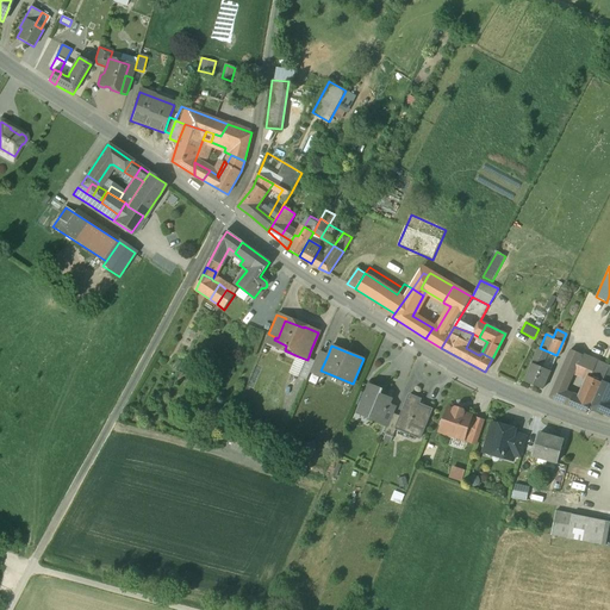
[(551,371),(541,366),(548,352),(540,348),(539,348),(523,381),(542,390),(551,371)]
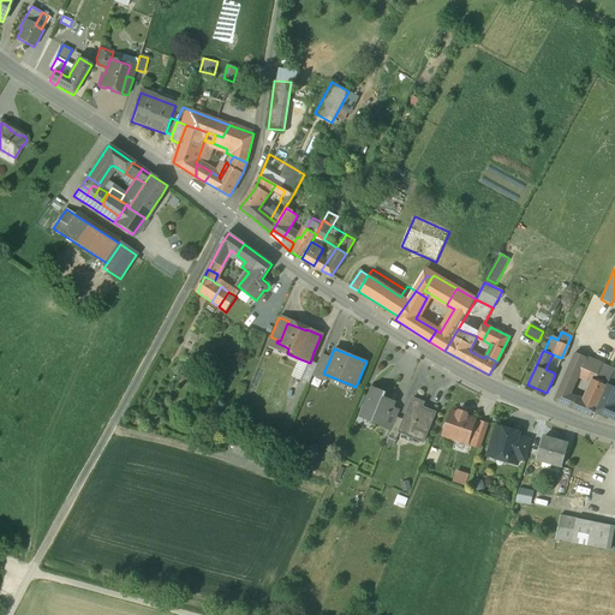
[(310,363),(300,359),(293,377),(309,383),(312,375),(321,354),(314,352),(310,363)]
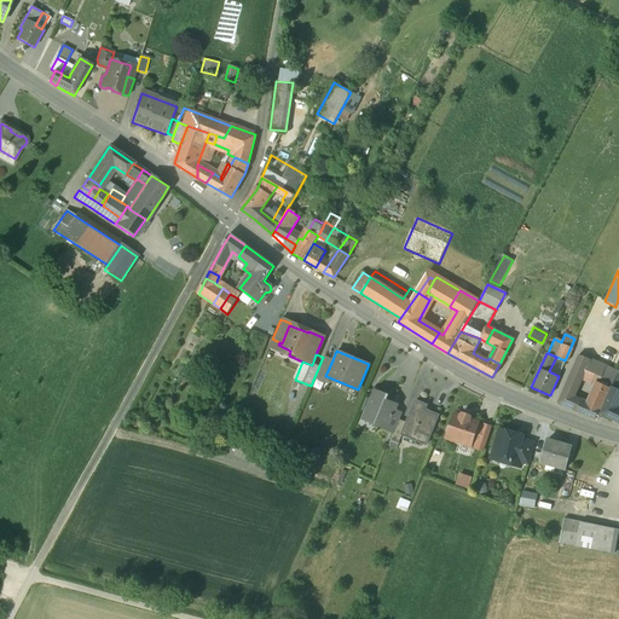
[(574,365),(557,404),(568,408),(572,399),(583,377),(591,380),(594,374),(597,375),(600,376),(603,366),(579,356),(574,365)]
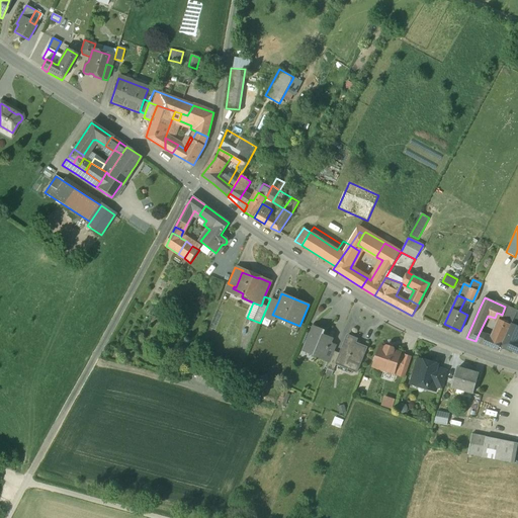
[(270,298),(263,316),(273,320),(275,316),(272,315),(278,301),(271,298),(270,298)]
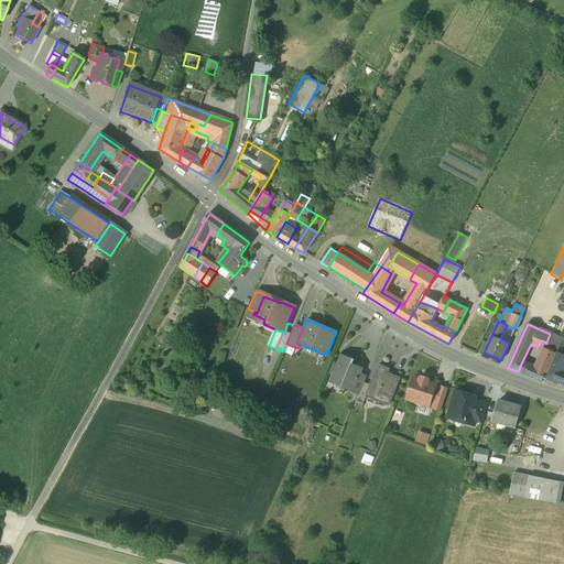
[(509,343),(514,328),(507,325),(500,338),(509,343)]
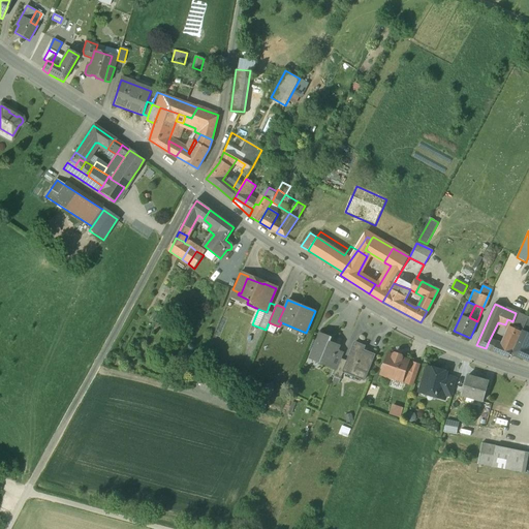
[(516,313),(512,321),(523,325),(527,318),(516,313)]
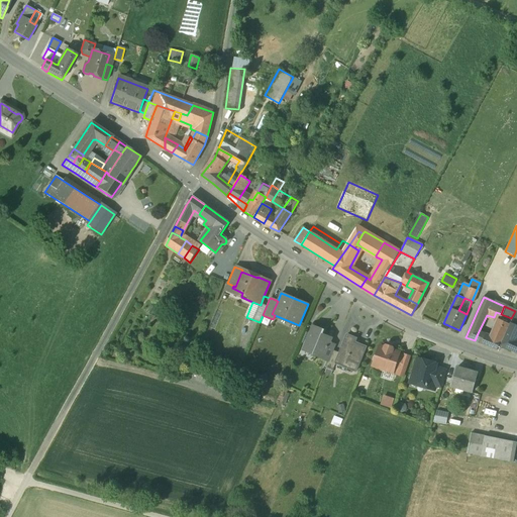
[(511,318),(501,314),(499,313),(496,312),(494,317),(499,320),(508,323),(511,318)]
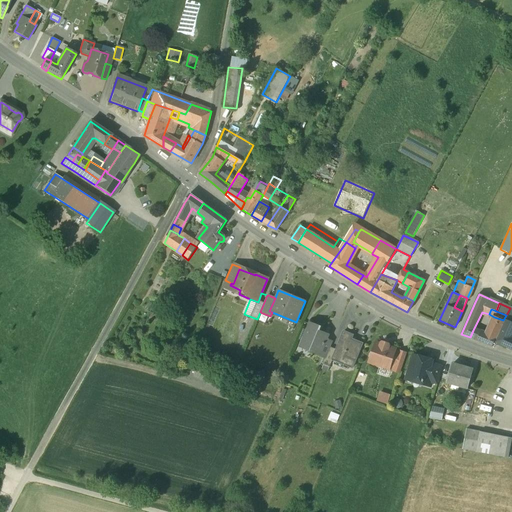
[(503,320),(494,317),(491,322),(501,327),(504,320),(503,320)]
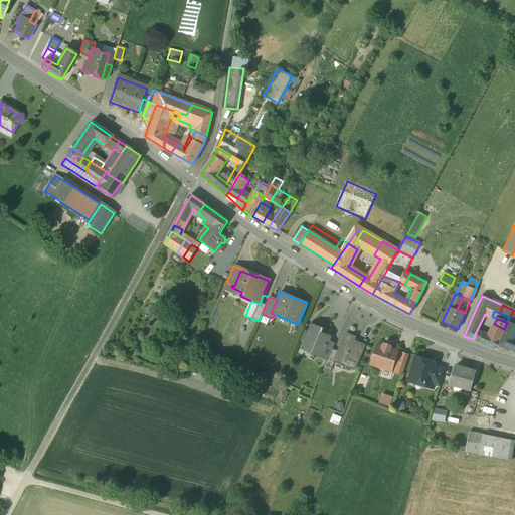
[(514,324),(510,322),(499,344),(514,350),(514,340),(514,338),(514,324)]
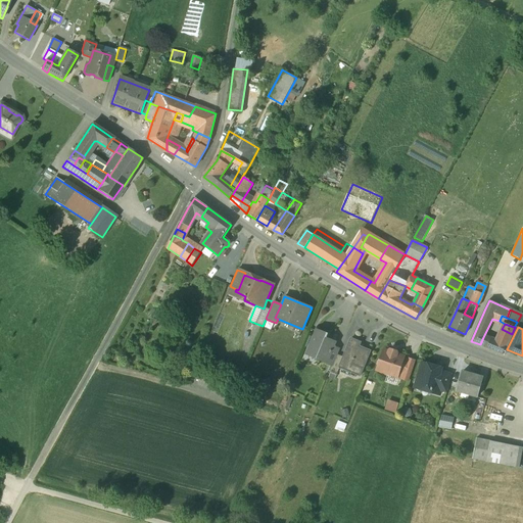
[(495,342),(483,337),(480,344),(503,353),(512,334),(502,329),(495,342)]
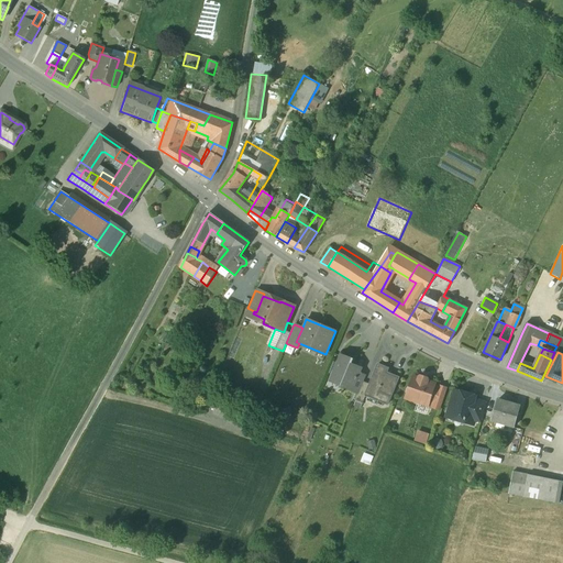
[(353,360),(343,355),(333,379),(343,383),(341,387),(359,394),(363,383),(366,376),(360,374),(362,368),(352,364),(353,360)]
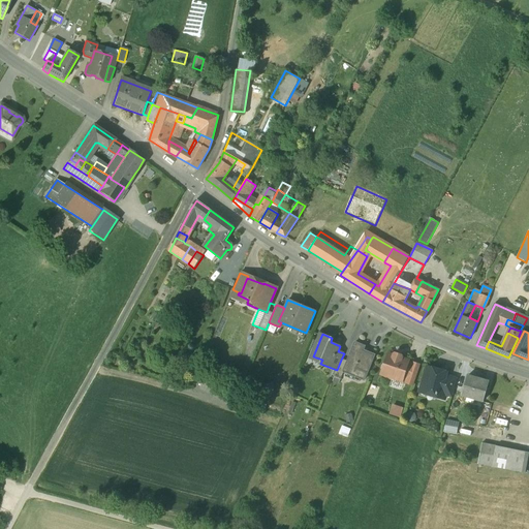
[(365,347),(354,343),(347,362),(342,373),(343,373),(364,381),(373,359),(362,354),(365,347)]
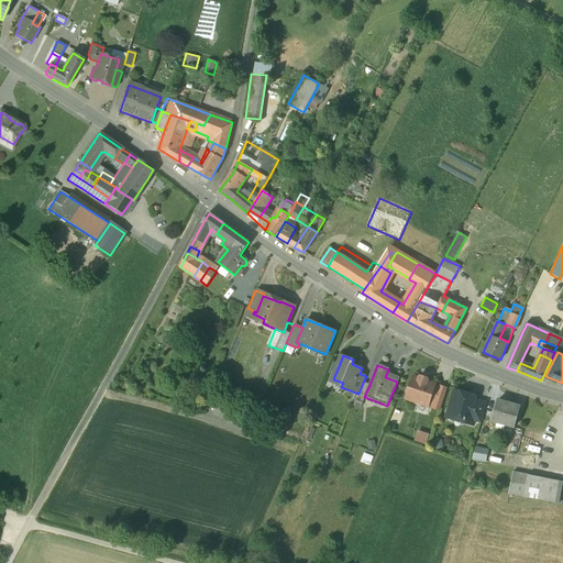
[(434,385),(412,378),(406,398),(408,399),(411,401),(415,403),(419,403),(427,406),(428,403),(432,404),(438,389),(433,388),(434,385)]
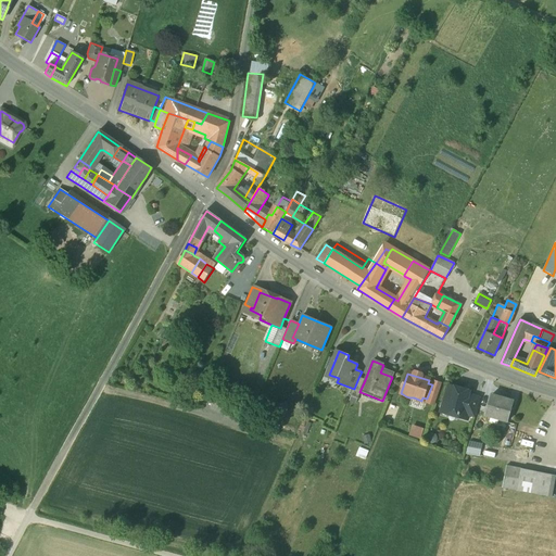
[(365,380),(358,378),(354,389),(351,396),(358,400),(361,392),(359,392),(365,380)]
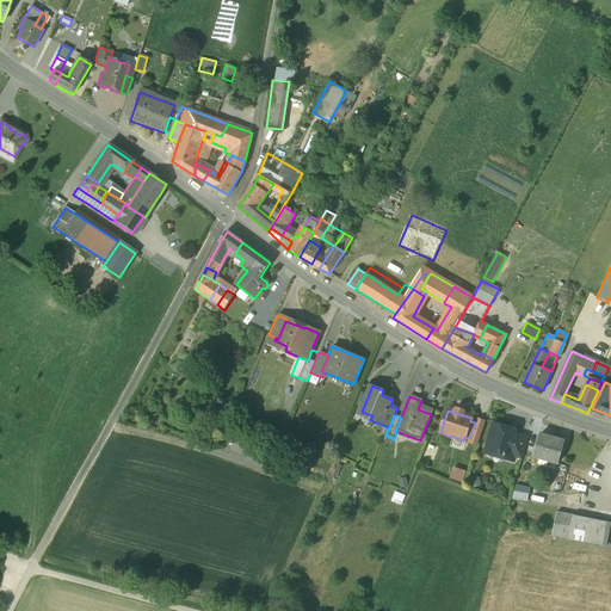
[(485,423),(475,420),(469,438),(468,443),(477,445),(485,423)]
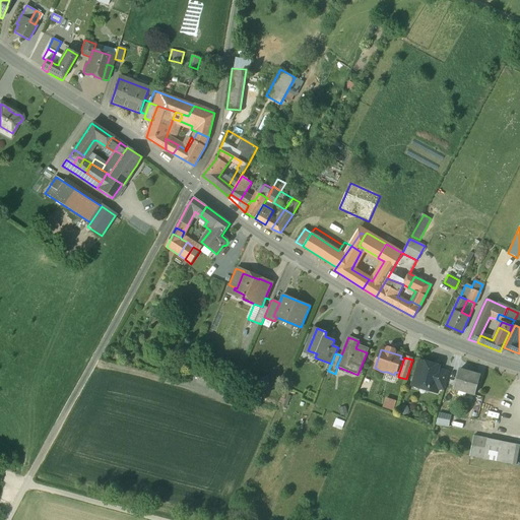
[(433,365),(418,361),(413,379),(421,381),(420,384),(429,386),(428,390),(437,393),(439,388),(437,388),(442,371),(438,370),(439,368),(433,366),(433,365)]
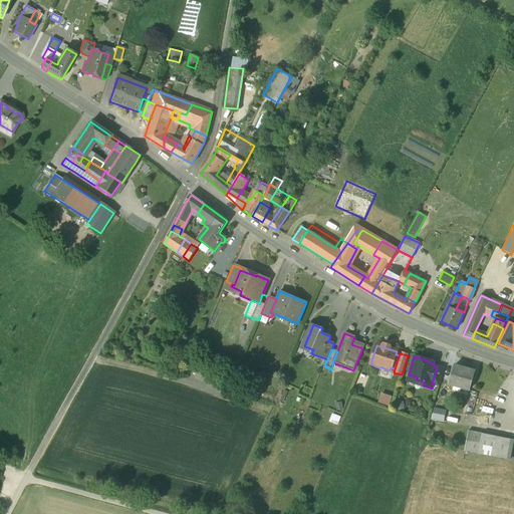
[(203,361),(195,377),(204,381),(212,365),(203,361)]
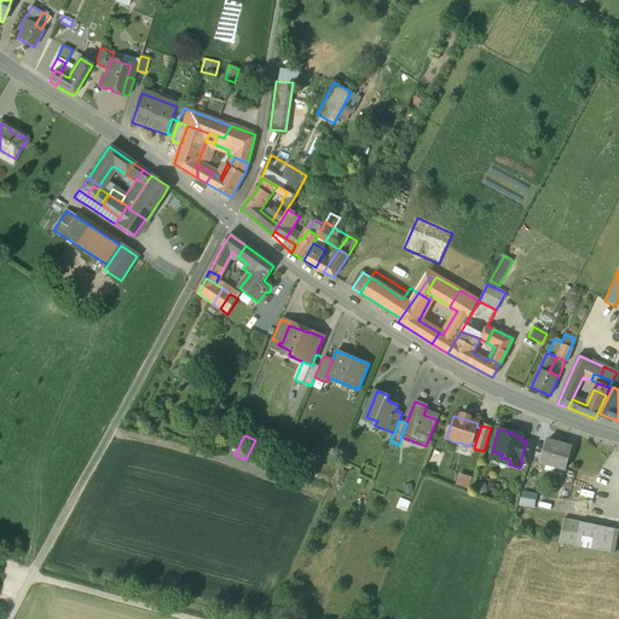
[(572,446),(548,439),(541,462),(565,469),(572,446)]
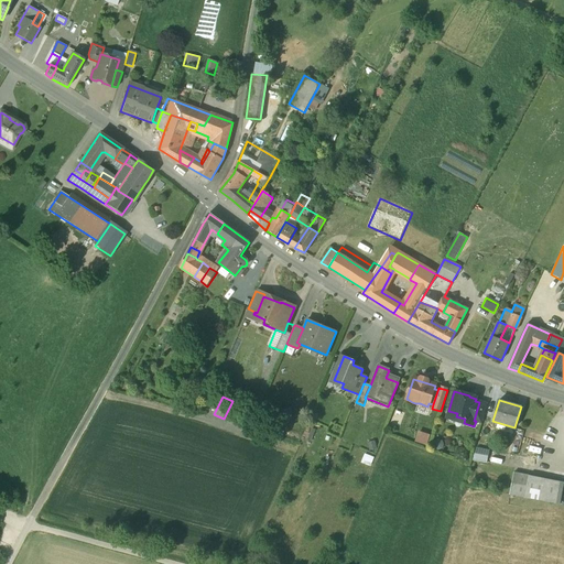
[(364,405),(356,402),(353,410),(359,413),(364,405)]
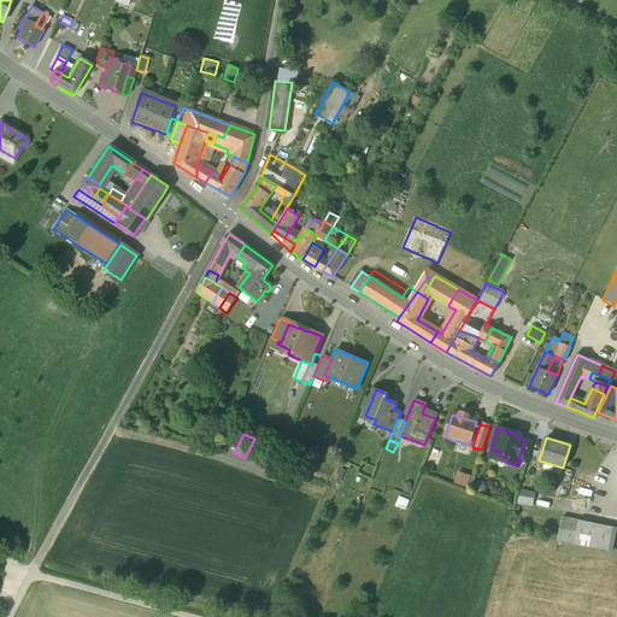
[(532,442),(524,440),(518,460),(521,460),(527,463),(532,445),(532,442)]
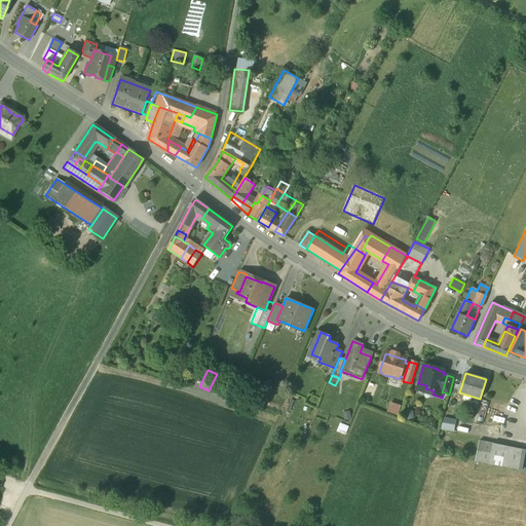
[(275,395),(273,381),(264,382),(266,396),(275,395)]
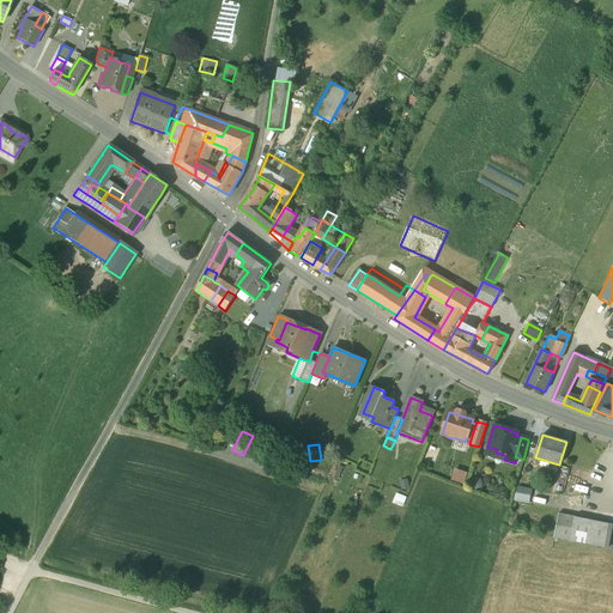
[(453,480),(466,484),(468,473),(455,469),(453,480)]
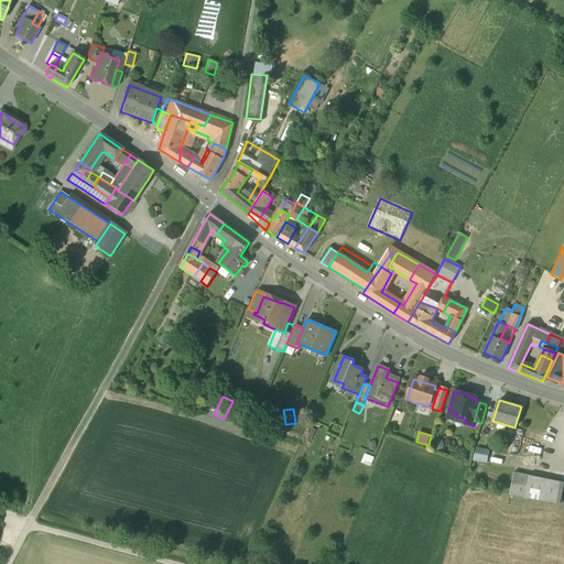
[(491,452),(475,447),(470,462),(487,466),(491,452)]
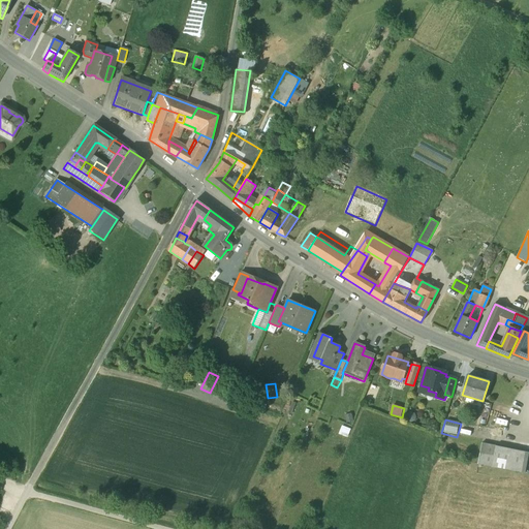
[(340,434),(347,437),(351,429),(343,426),(340,434)]
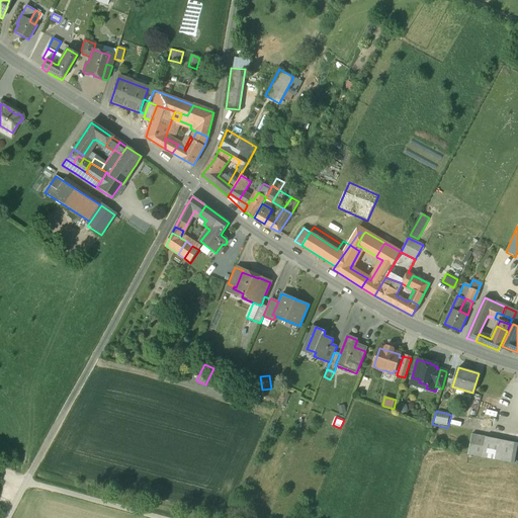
[(486,437),(471,434),(467,454),(482,456),(486,437)]
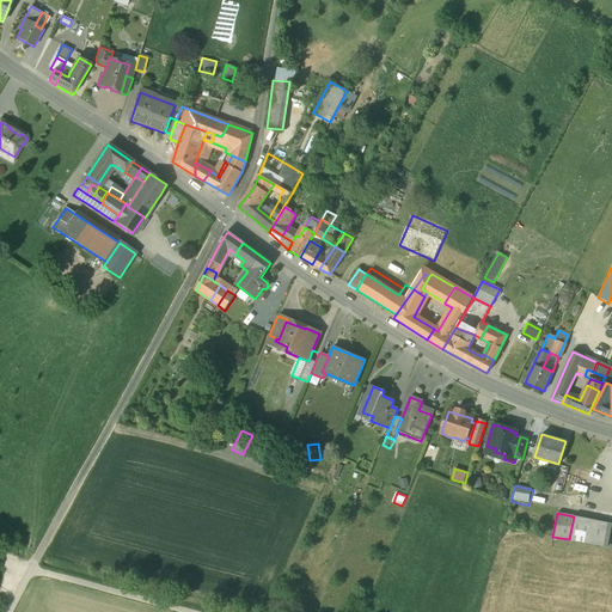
[(611,524),(574,515),(574,516),(569,539),(607,546),(611,524)]
